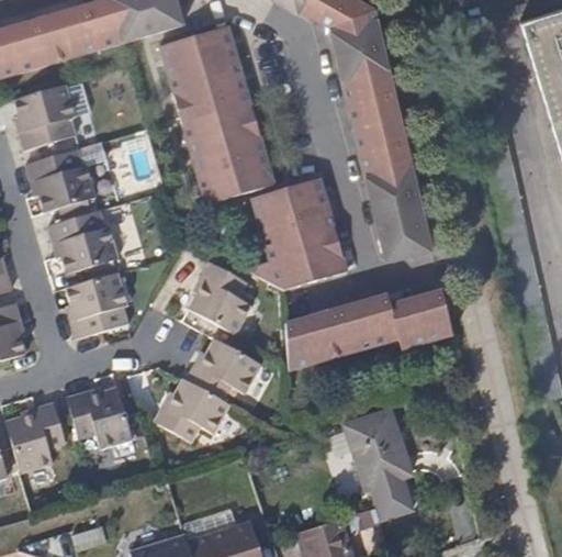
[(0,78),(184,22),(177,0),(101,0),(0,30),(0,78)]
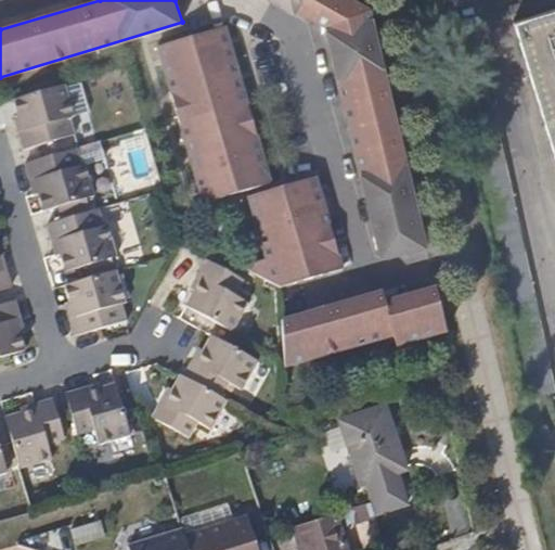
[(371,5),(360,0),(267,0),(331,35),(383,254),(427,244),(371,5)]
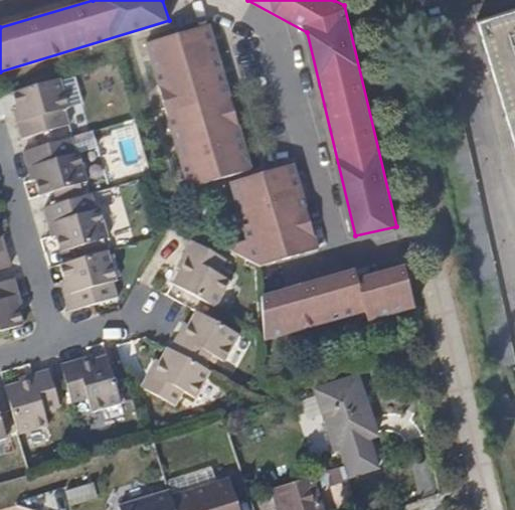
[(432,2),(431,0),(404,0),(407,9),(432,2)]
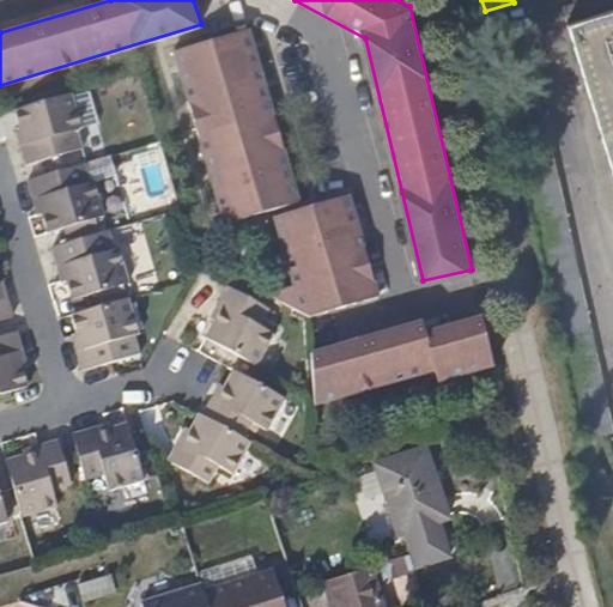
[(612,6),(565,19),(612,177),(612,6)]
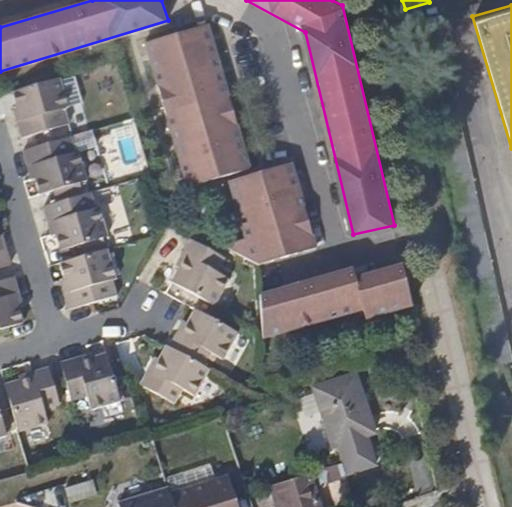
[(251,166),(209,22),(146,40),(188,185),(251,166)]
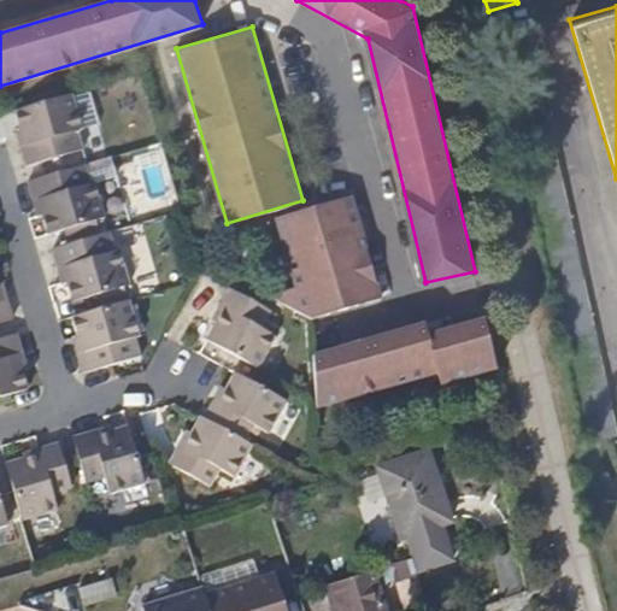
[(86,124),(76,92),(18,109),(24,127),(17,129),(27,162),(84,145),(80,127),(86,124)]
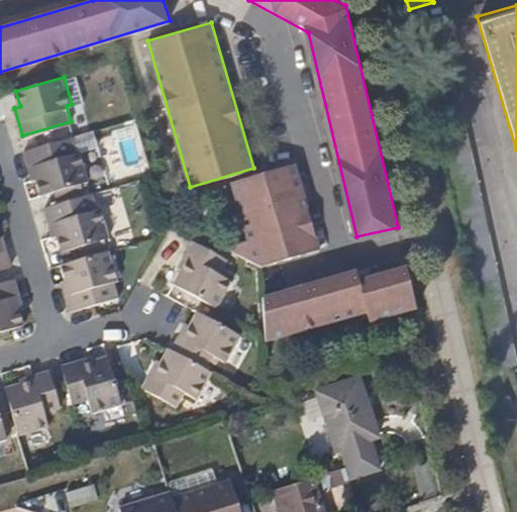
[(76,152),(72,137),(27,150),(23,151),(33,181),(36,180),(40,193),(89,179),(82,151),(76,152)]
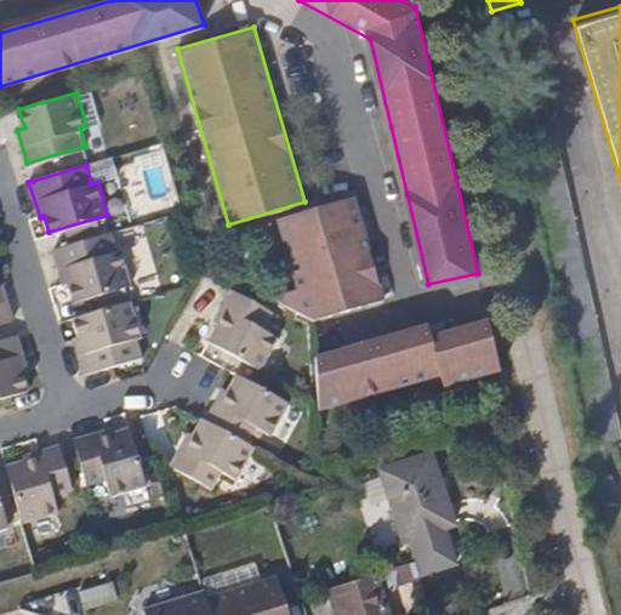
[(386,299),(354,195),(279,217),(300,291),(275,299),(314,320),(386,299)]
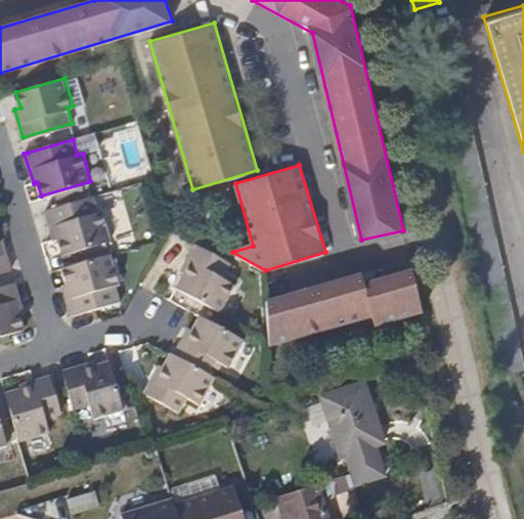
[(96,212),(91,198),(45,211),(54,241),(58,240),(62,254),(111,241),(101,210),(96,212)]
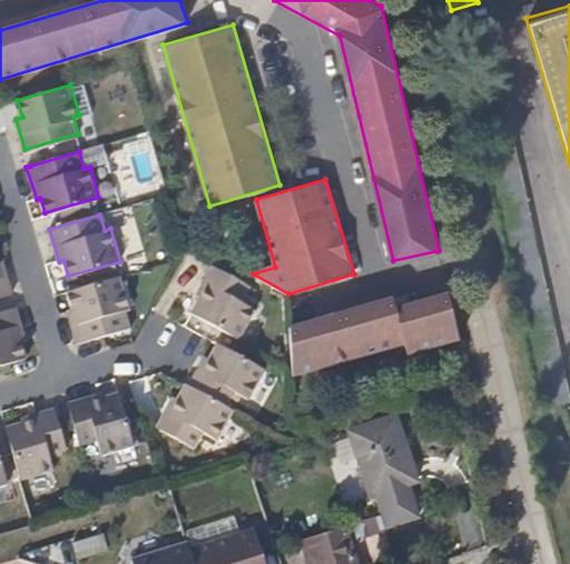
[(0,261),(0,295),(12,292),(2,260),(0,261)]
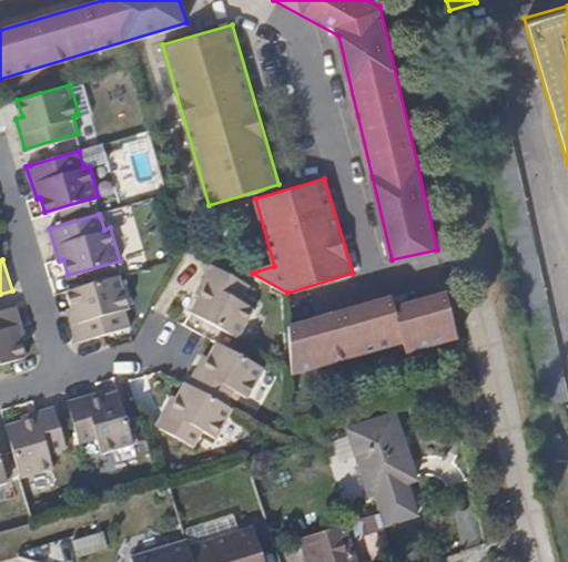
[(250,289),(213,269),(199,297),(206,300),(198,316),(244,340),(260,313),(242,304),(250,289)]
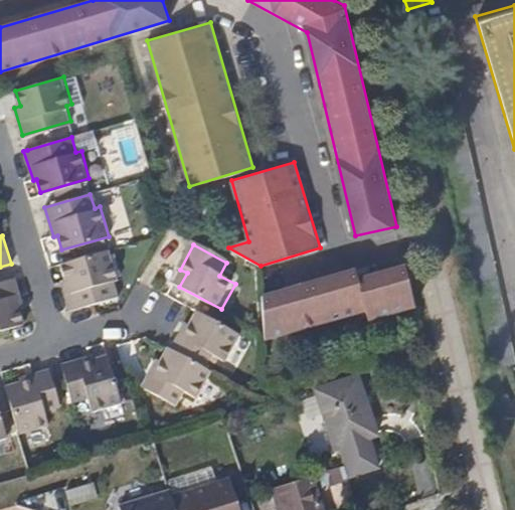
[(118,280),(109,250),(64,263),(60,265),(64,279),(60,280),(69,310),(92,303),(117,296),(113,281),(118,280)]
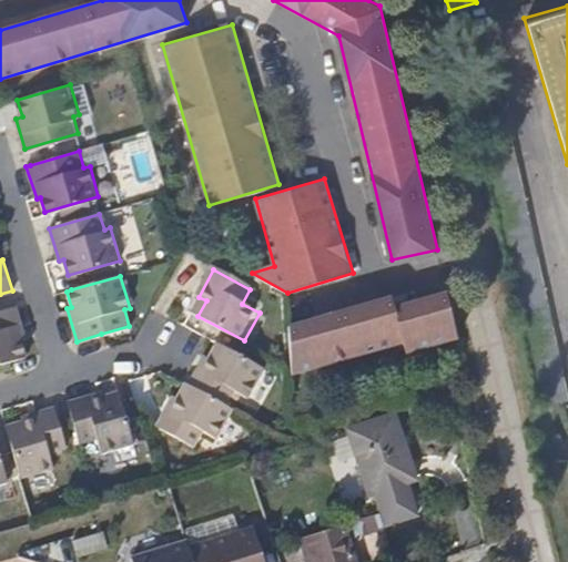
[(458,335),(447,289),(395,306),(392,295),(290,326),(292,366),(293,376),(403,340),(407,351),(458,335)]
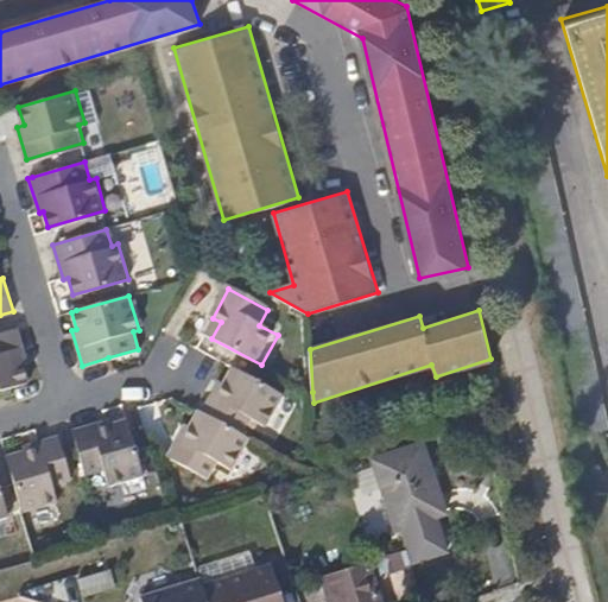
[(27,362),(18,328),(0,333),(0,390),(13,386),(27,382),(23,365),(27,362)]
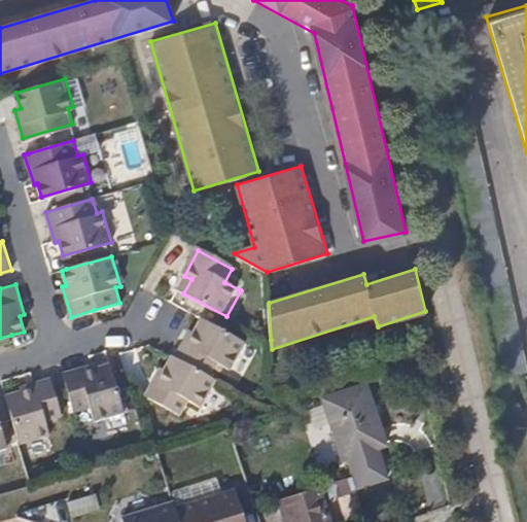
[(188,331),(174,357),(207,375),(213,363),(227,371),(243,342),(199,319),(192,333),(188,331)]
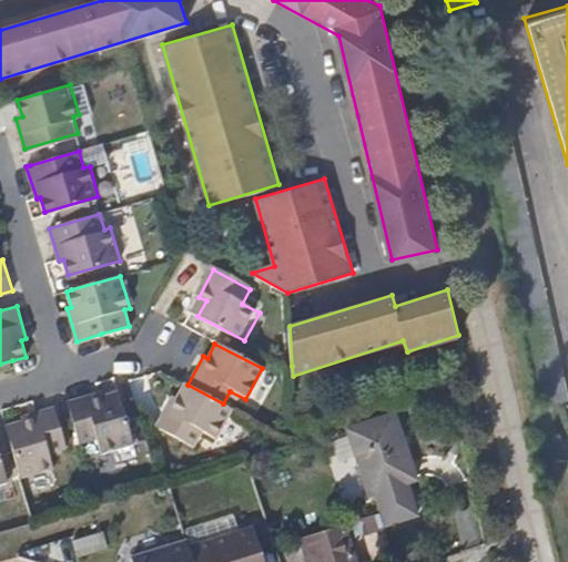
[(230,407),(223,404),(188,385),(182,382),(181,384),(174,397),(169,394),(153,422),(190,442),(195,430),(213,439),(230,407)]
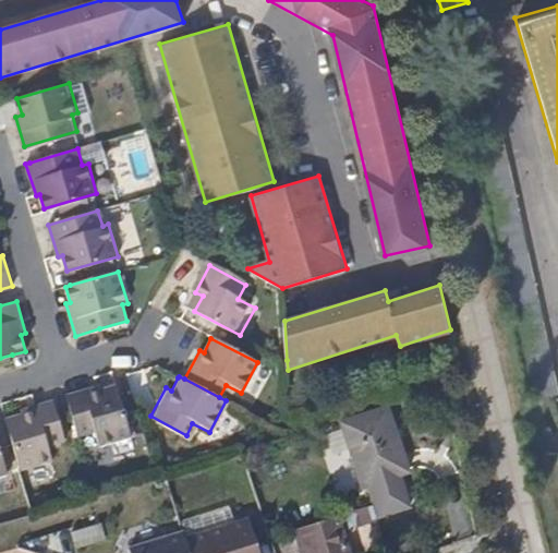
[(97,387),(97,384),(65,394),(81,446),(97,442),(99,447),(129,437),(114,386),(99,391),(97,387)]
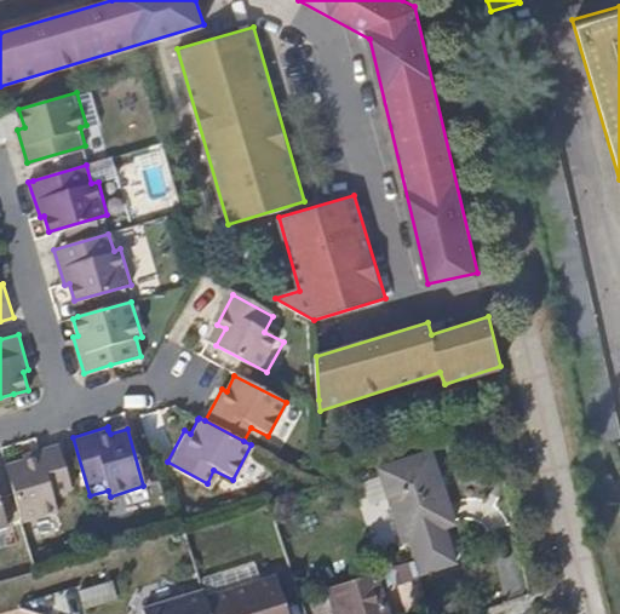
[(74,500),(57,442),(24,452),(26,458),(7,463),(24,521),(57,511),(55,506),(74,500)]
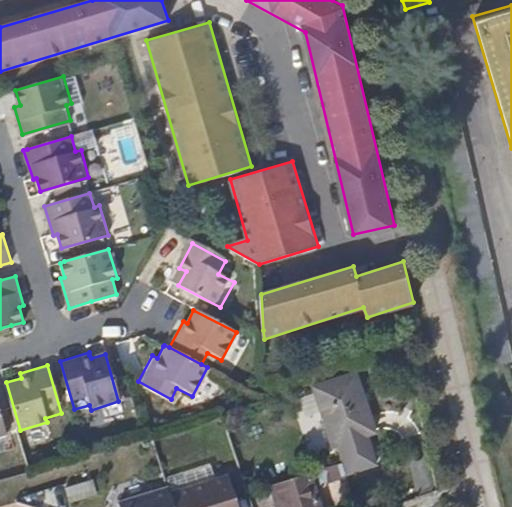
[(311,387),(319,411),(363,397),(356,373),(311,387)]
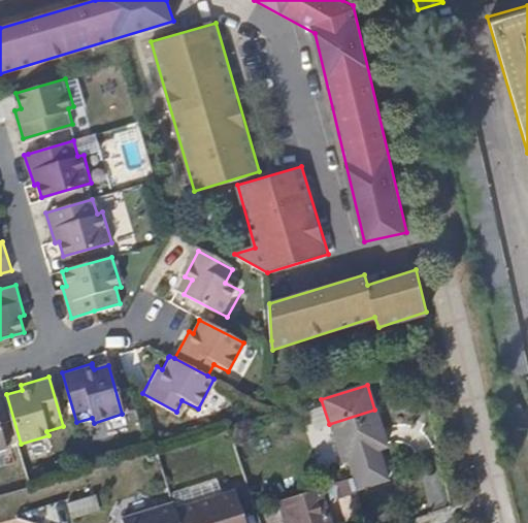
[(374,410),(329,424),(340,461),(344,460),(350,478),(353,477),(384,467),(377,449),(387,447),(374,410)]
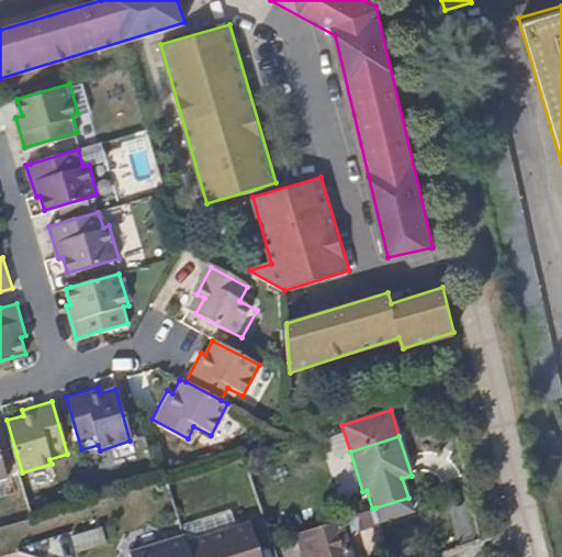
[(408,498),(375,508),(379,522),(413,511),(408,498)]
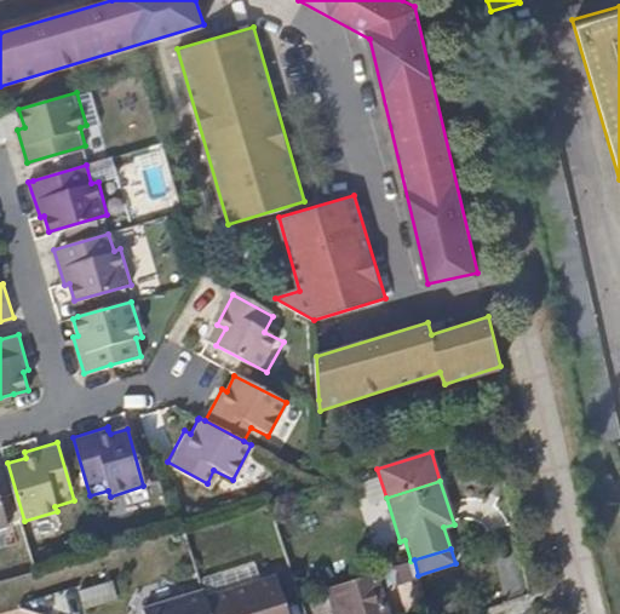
[(391,566),(397,583),(418,577),(418,575),(414,560),(411,561),(391,566)]
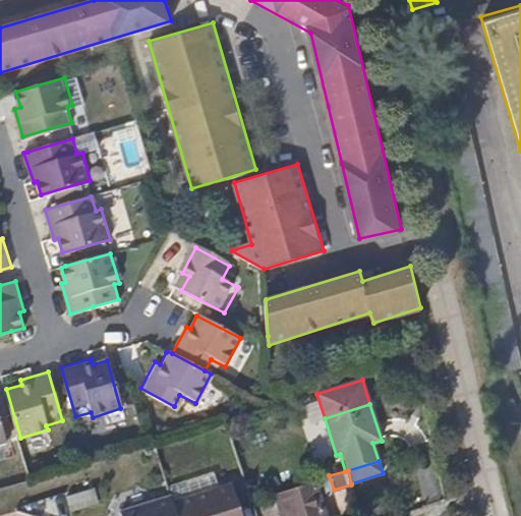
[(328,515),(322,494),(334,490),(329,475),(276,493),(283,515),(328,515)]
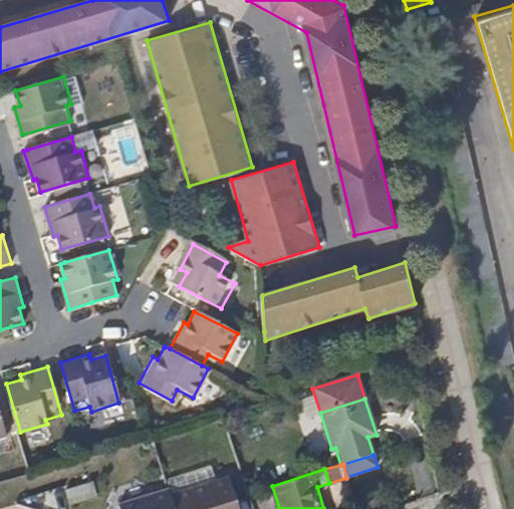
[(238,508),(228,476),(169,494),(174,508),(238,508)]
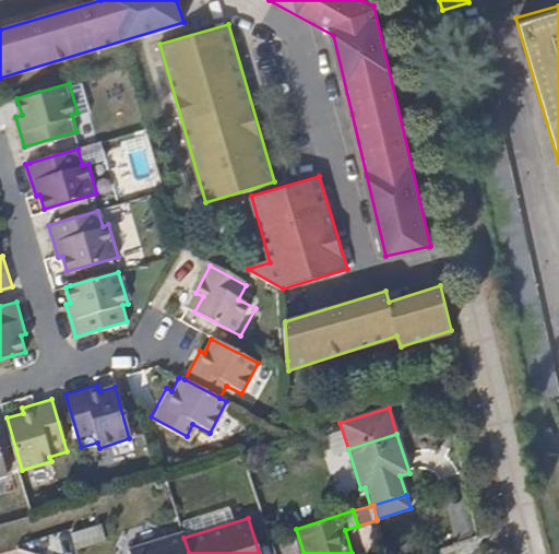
[(107,537),(103,522),(72,531),(78,546),(107,537)]
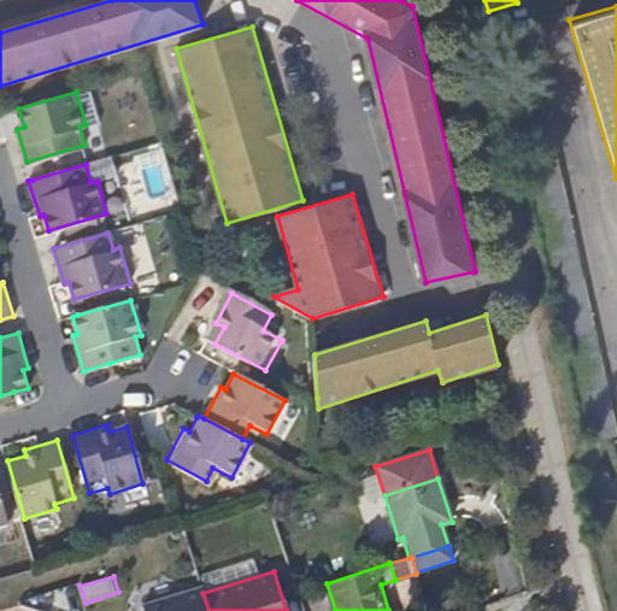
[(209,610),(203,593),(201,586),(139,606),(140,610),(209,610)]
